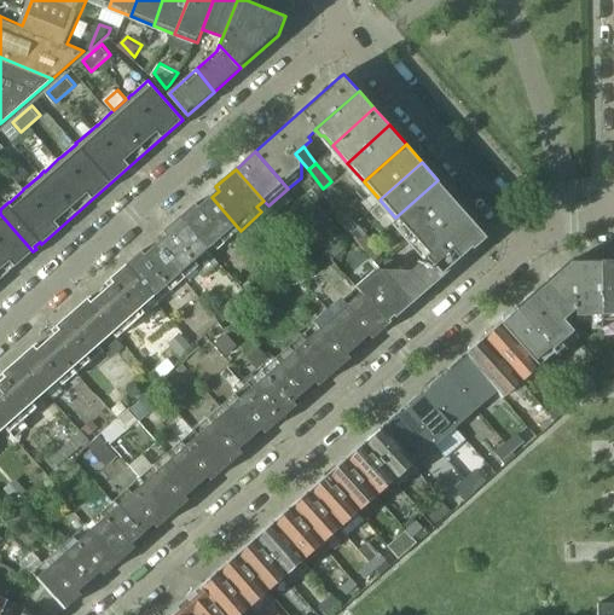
[(411,236),(453,198),(438,180),(395,218),(411,236)]
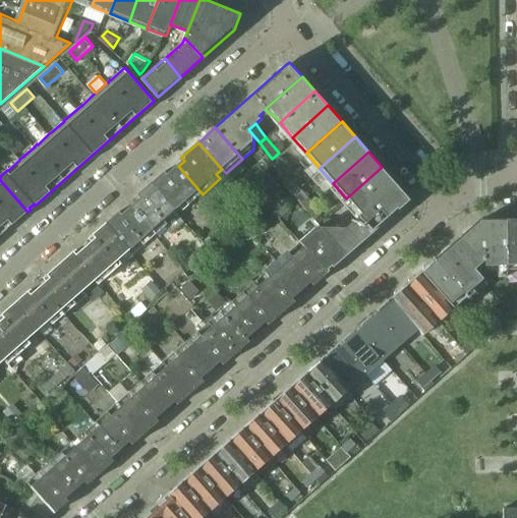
[(281,155),(275,161),(284,172),(291,166),(281,155)]
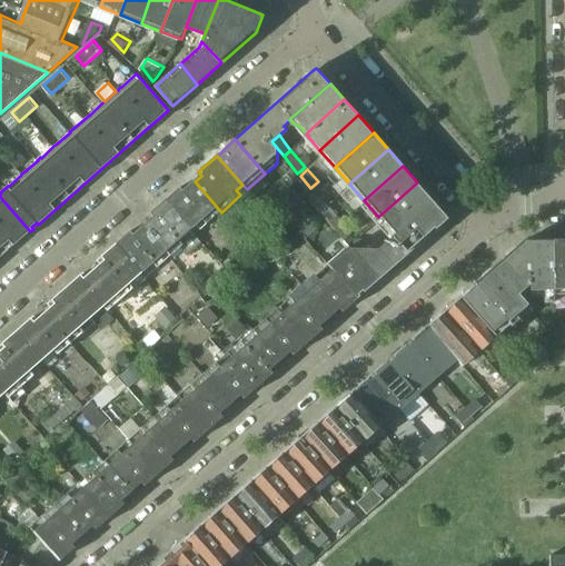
[(221,212),(195,181),(188,187),(185,184),(166,200),(197,235),(221,212)]
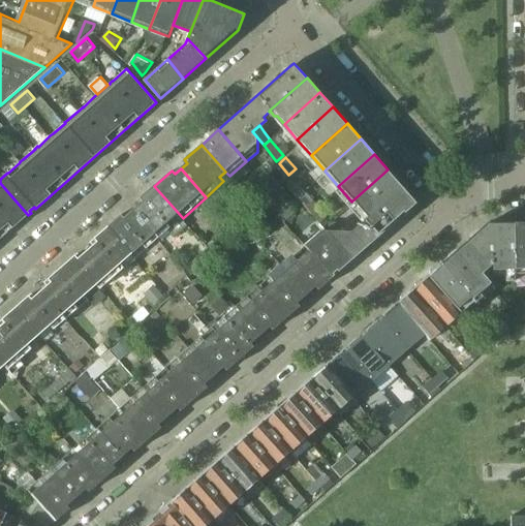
[(365,218),(367,216),(401,185),(388,169),(351,202),(364,217),(365,218)]
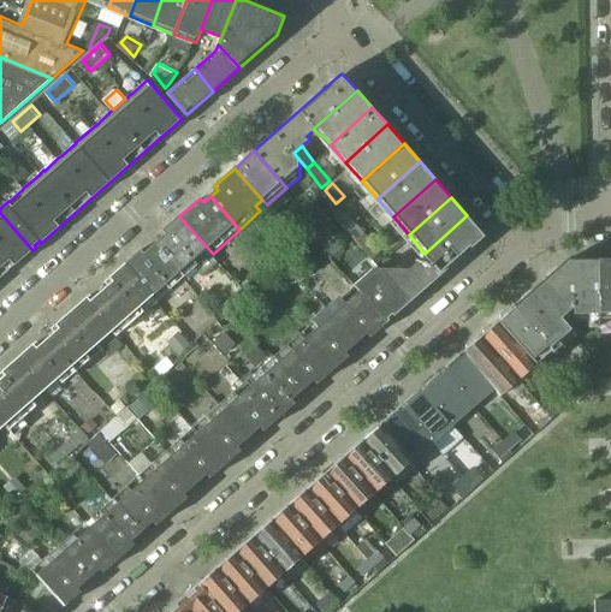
[(337,217),(349,230),(357,221),(346,208),(337,217)]
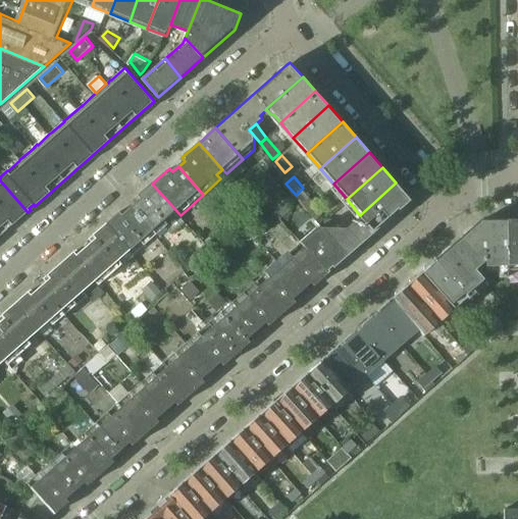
[(277,178),(264,190),(276,203),(290,192),(277,178)]
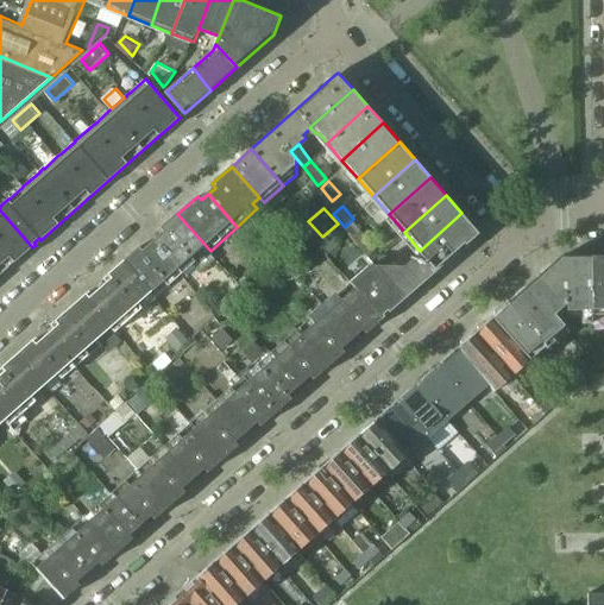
[(0,275),(32,247),(0,210),(0,275)]
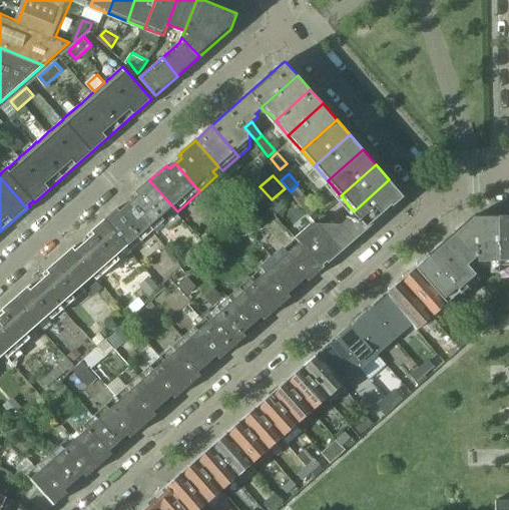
[(371,226),(400,200),(405,196),(389,179),(356,209),(371,226)]
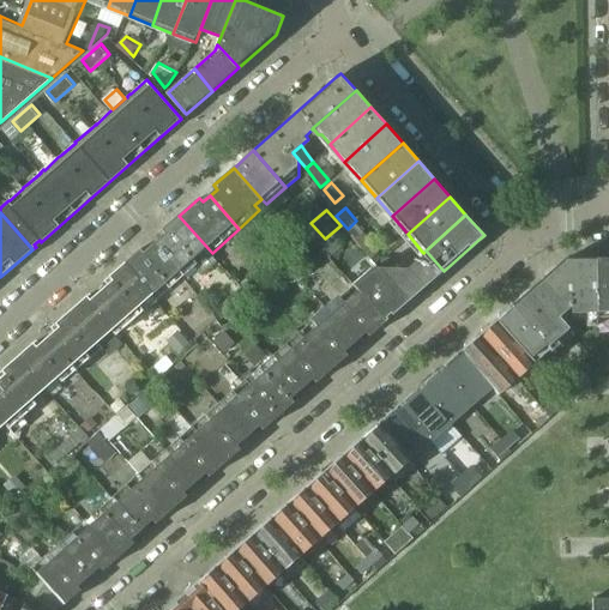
[(212,253),(179,216),(161,231),(163,236),(156,242),(185,275),(198,263),(205,271),(218,259),(212,253)]
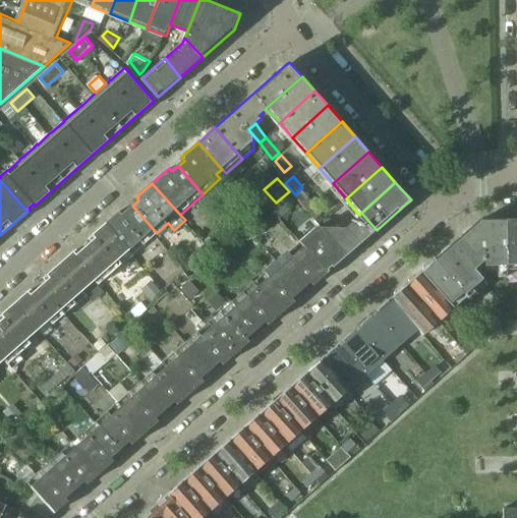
[(317,203),(302,187),(295,194),(309,210),(317,203)]
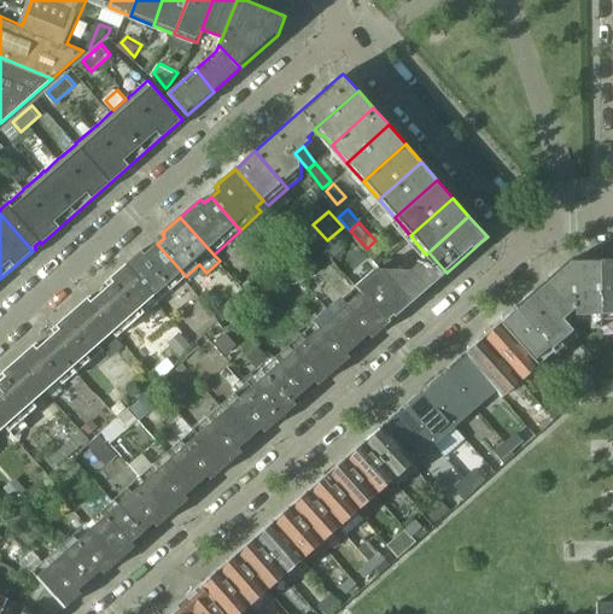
[(338,239),(325,251),(333,259),(345,247),(338,239)]
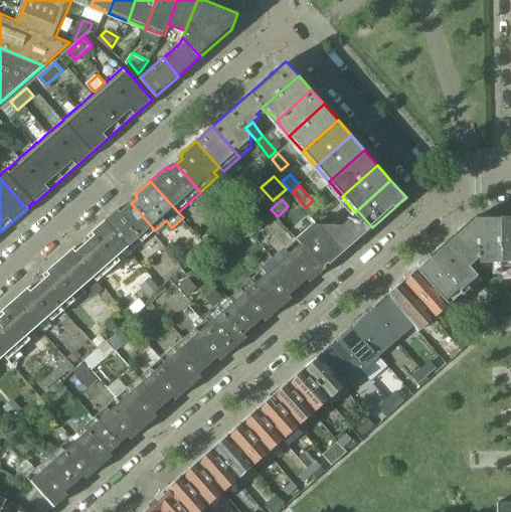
[(321,209),(313,200),(306,207),(314,216),(321,209)]
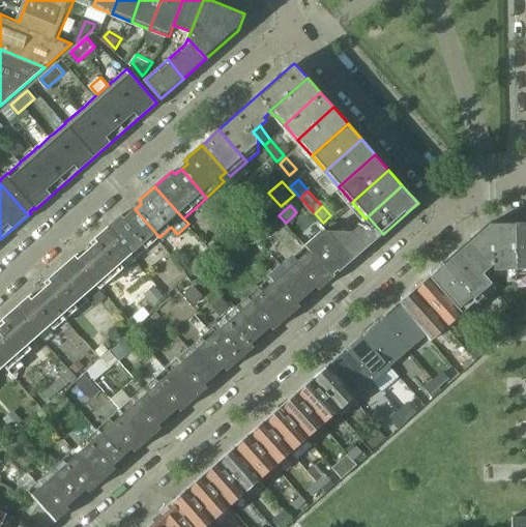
[(159,237),(135,209),(128,214),(125,211),(109,226),(133,253),(138,249),(142,253),(159,237)]
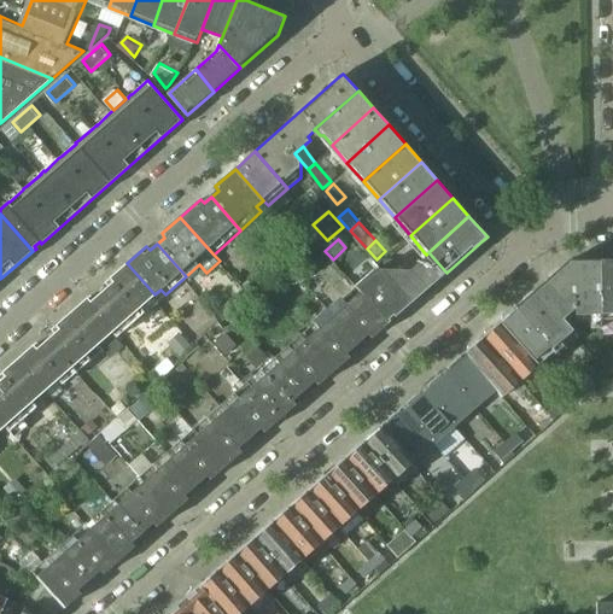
[(415,300),(447,273),(428,252),(426,255),(425,253),(410,267),(402,267),(384,267),(415,300)]
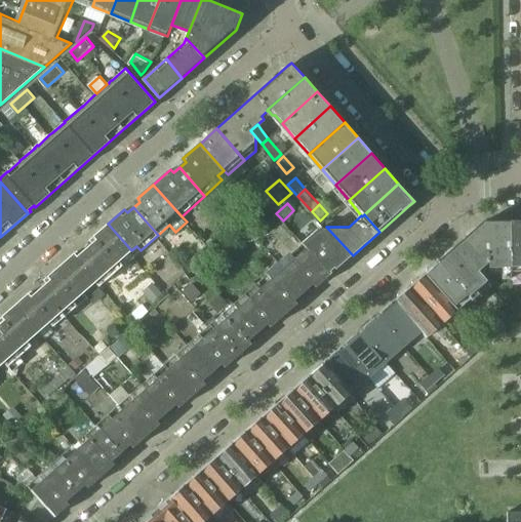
[(520,219),(510,221),(512,271),(520,270),(520,219)]
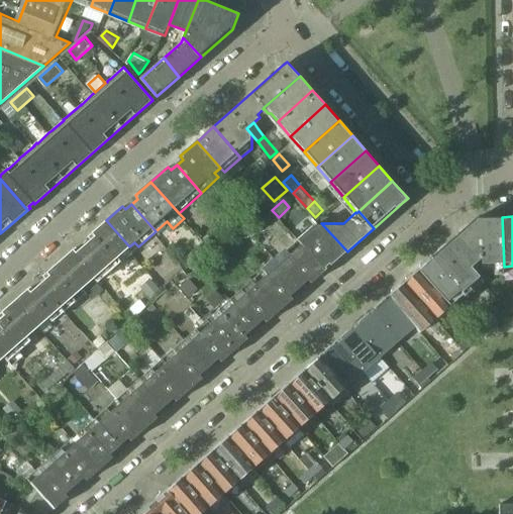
[(484,258),(483,217),(477,217),(449,242),(472,268),(473,267),(484,258)]
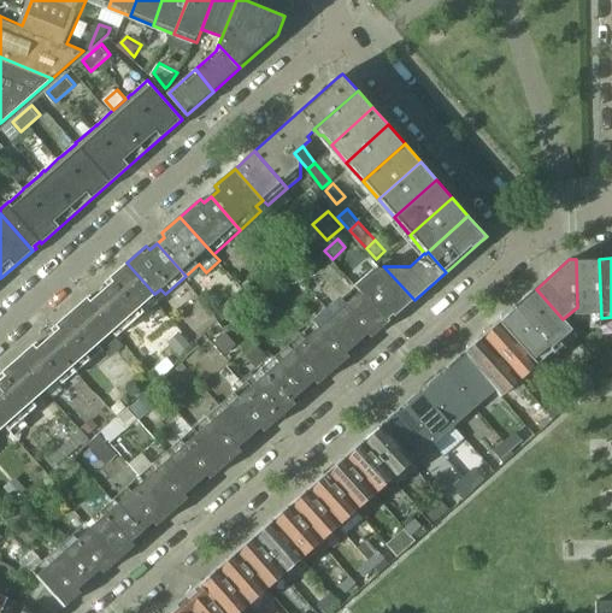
[(601,318),(599,259),(576,259),(577,307),(577,314),(582,318),(590,318),(592,325),(600,325),(600,318),(601,318)]
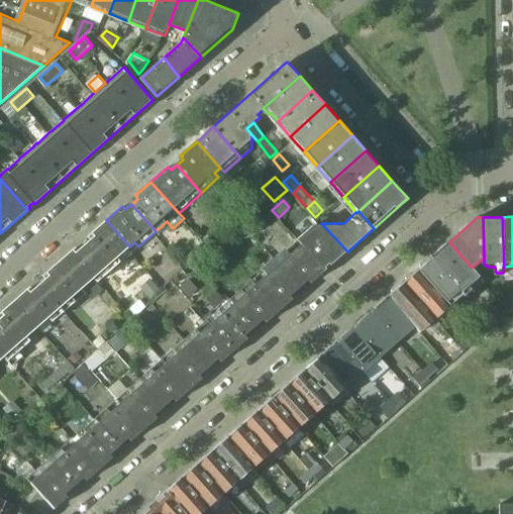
[(129,246),(106,220),(90,234),(93,238),(87,243),(111,271),(128,255),(125,251),(129,246)]
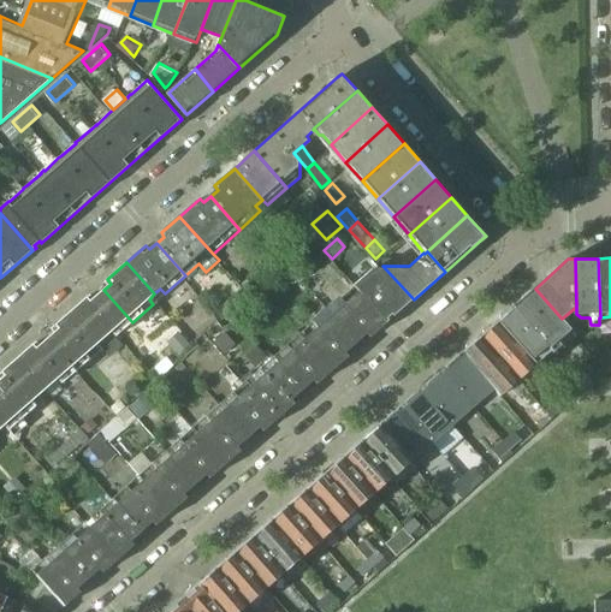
[(414,299),(383,266),(374,265),(355,281),(360,286),(390,320),(414,299)]
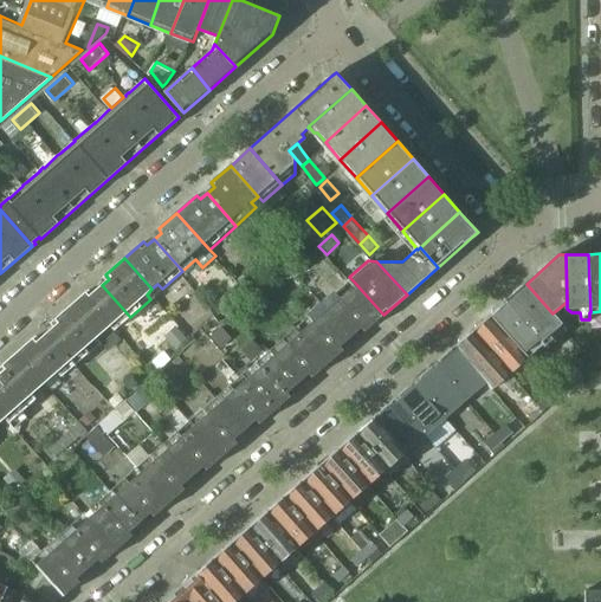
[(262,276),(253,269),(238,283),(246,291),(262,276)]
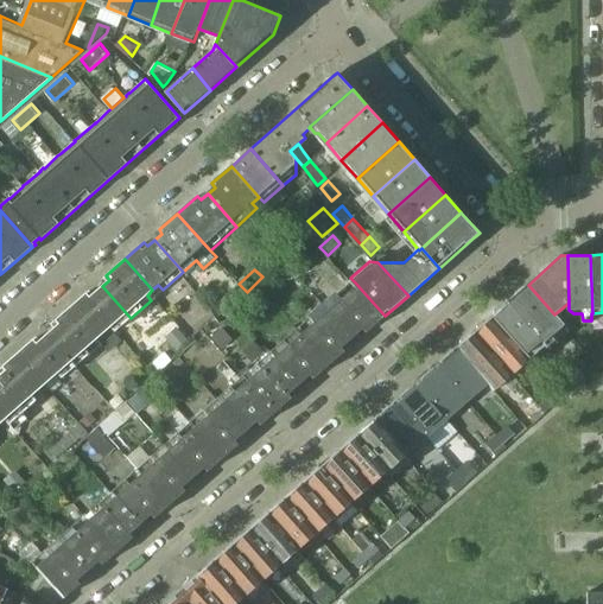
[(385,316),(355,283),(349,288),(344,285),(325,303),(354,336),(361,330),(365,334),(385,316)]
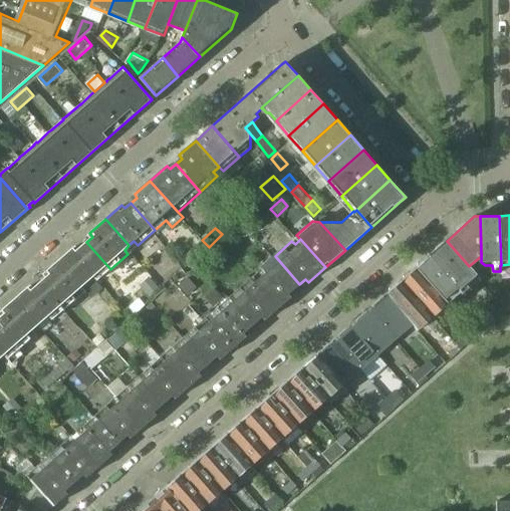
[(481,278),(470,265),(469,266),(447,241),(430,255),(463,293),(481,278)]
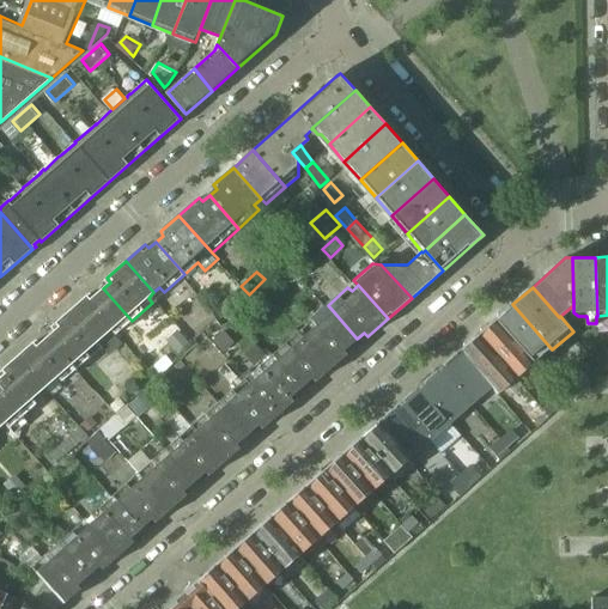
[(132,321),(103,288),(96,296),(92,292),(73,308),(101,340),(108,334),(111,339),(132,321)]
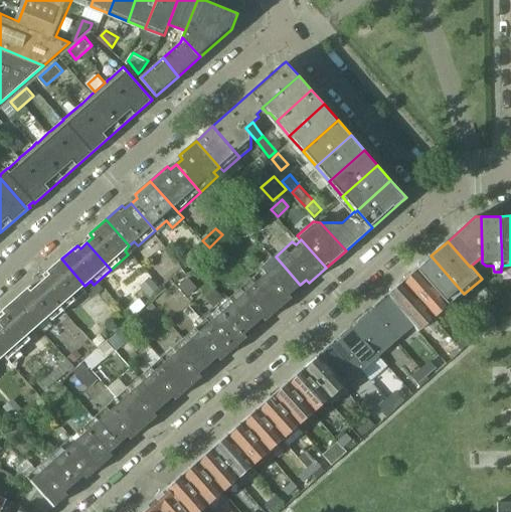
[(191,250),(181,260),(188,267),(198,259),(191,250)]
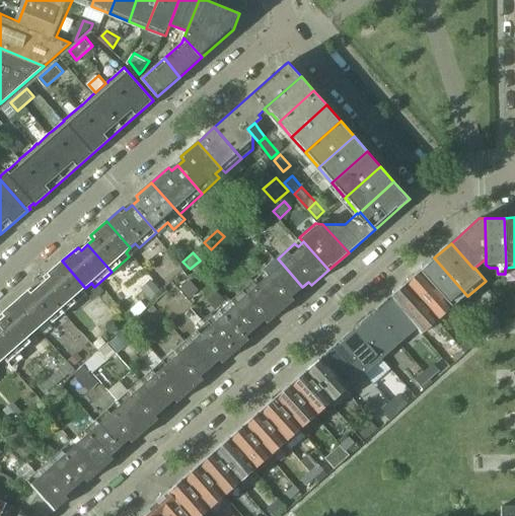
[(467,296),(434,258),(432,260),(428,260),(423,264),(423,268),(421,270),(452,307),(459,301),(463,307),(471,300),(467,296)]
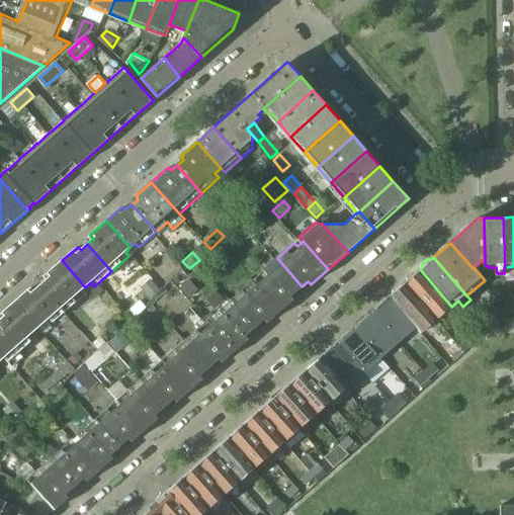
[(302,286),(277,258),(259,274),(250,264),(246,268),(258,281),(282,310),(297,295),(294,292),(302,286)]
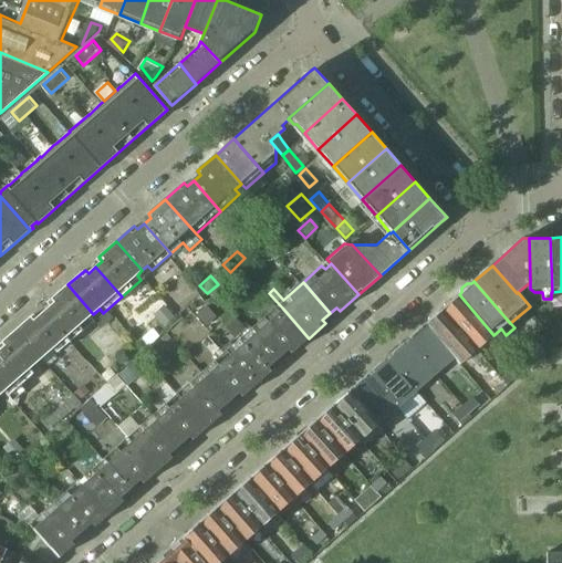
[(92,324),(87,319),(93,314),(68,284),(50,301),(53,304),(39,316),(35,313),(19,327),(44,357),(50,352),(54,357),(92,324)]
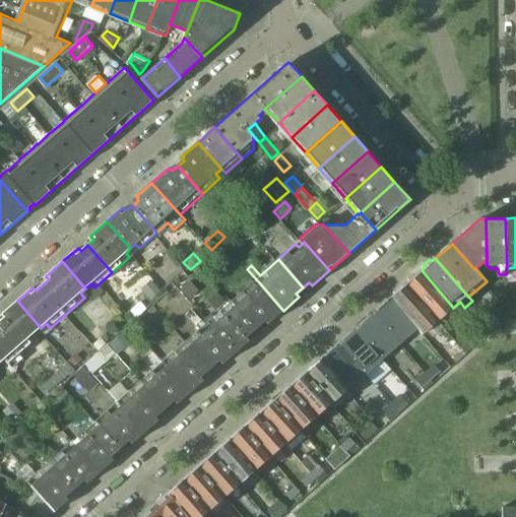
[(453,308),(422,270),(418,273),(414,272),(409,277),(409,280),(407,282),(439,320),(446,314),(451,320),(458,314),(453,308)]
